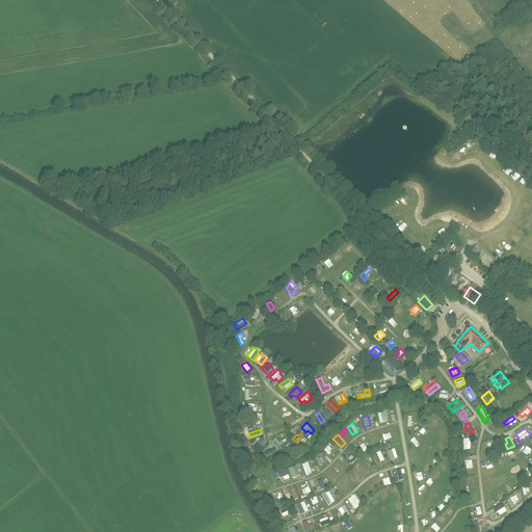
[(259,437),(256,441),(254,437),(248,442),(254,447),(261,440),(259,437)]
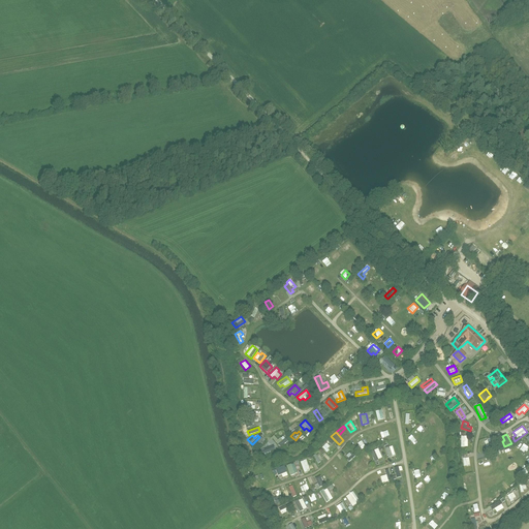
[(284,438),(282,440),(280,437),(277,439),(273,435),(271,437),(280,447),(287,441),(284,438)]
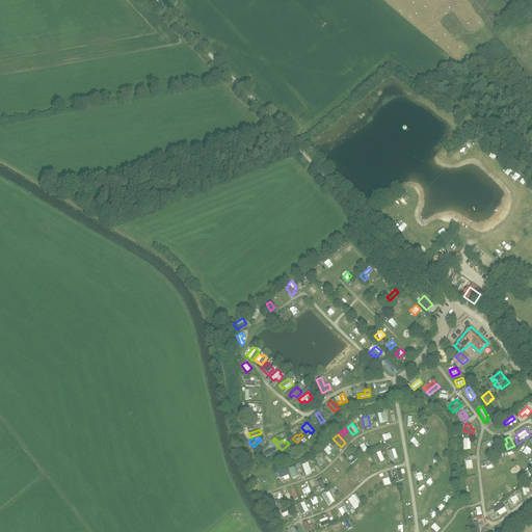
[(254,447),(256,450),(264,442),(262,439),(254,447)]
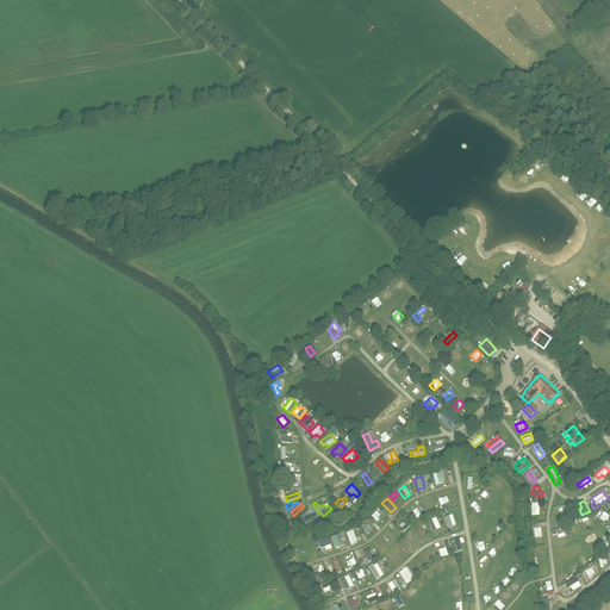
[(561,521),(571,517),(566,505),(558,509),(561,521)]
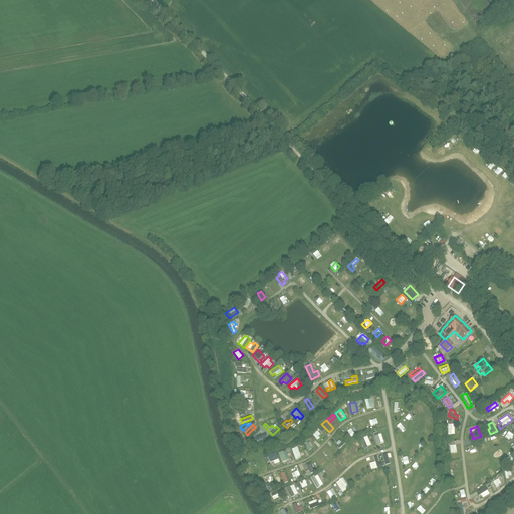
[(316,440),(321,437),(317,431),(313,434),(316,440)]
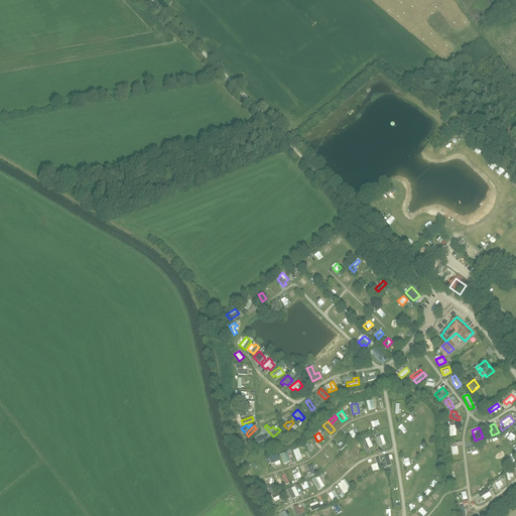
[(256,443),(268,438),(266,434),(254,439),(256,443)]
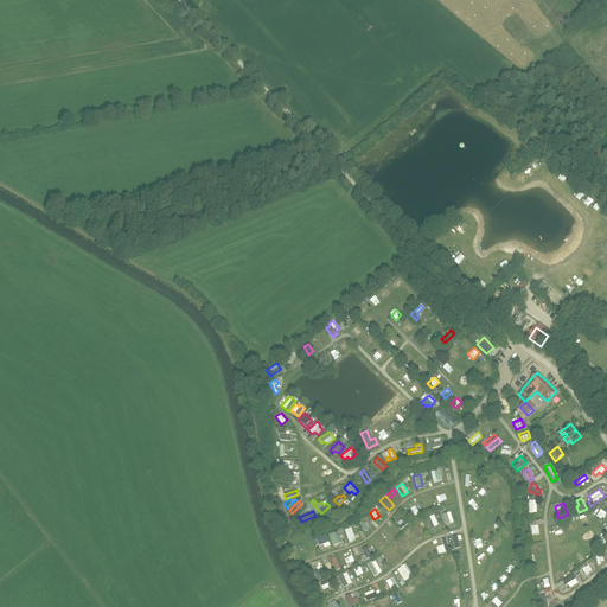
[(449,511),(441,513),(445,524),(453,522),(449,511)]
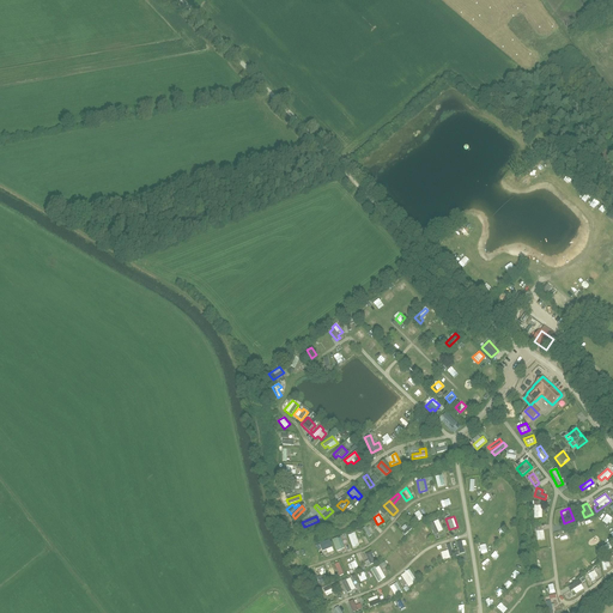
[(429,525),(435,536),(438,534),(434,522),(429,525)]
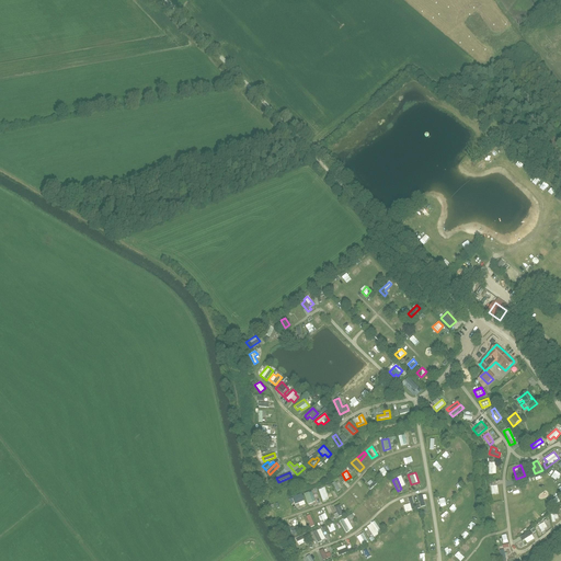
[(384,492),(388,490),(385,485),(377,491),(384,500),(388,497),(384,492)]
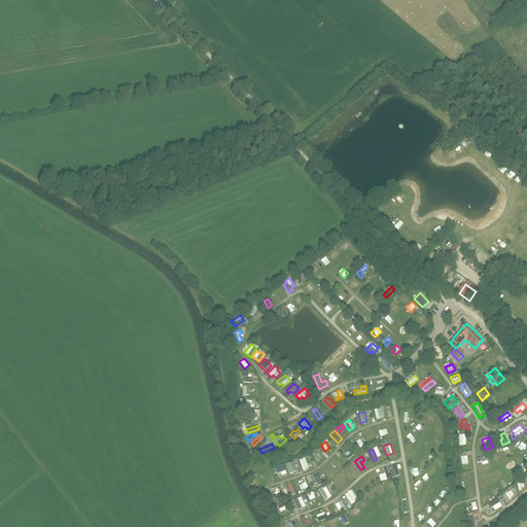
[(305,458),(299,460),(303,470),(309,468),(305,458)]
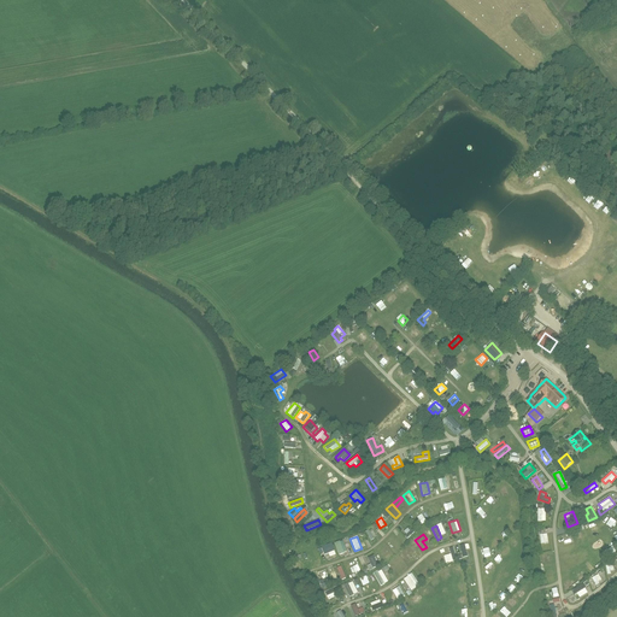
[(342,540),(334,544),(339,554),(347,552),(342,540)]
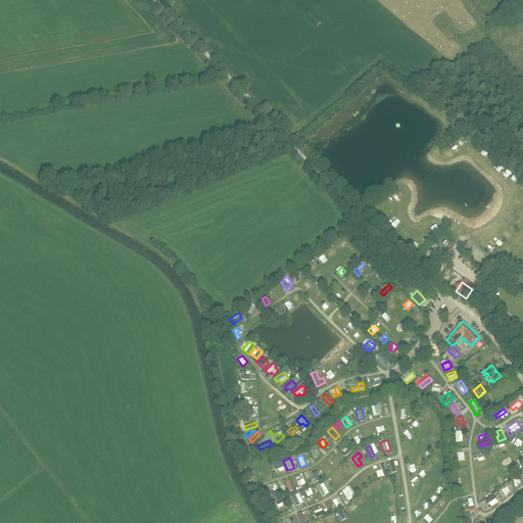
[(275,470),(278,469),(279,472),(284,470),(281,460),(272,464),(275,470)]
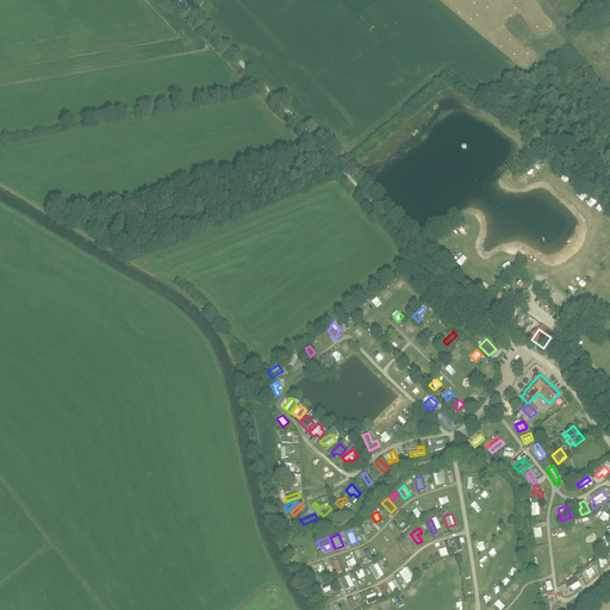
[(384,542),(378,547),(383,553),(387,548),(384,542)]
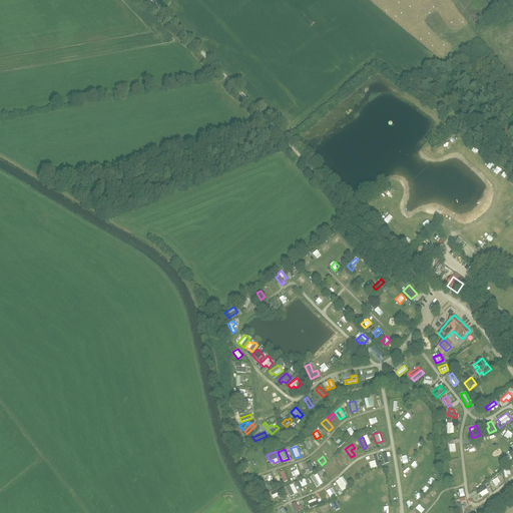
[(342,456),(336,460),(341,467),(347,463),(342,456)]
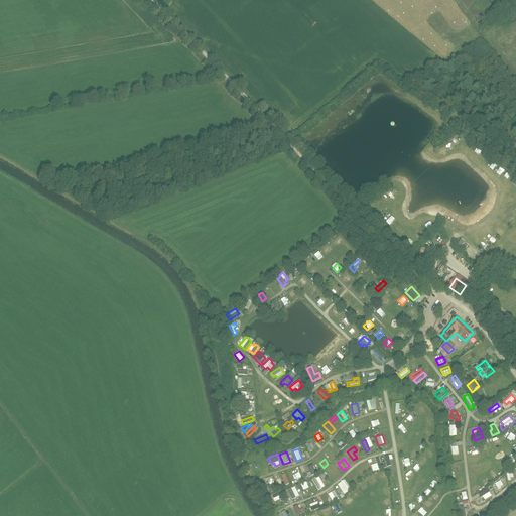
[(312,466),(307,468),(311,477),(316,476),(312,466)]
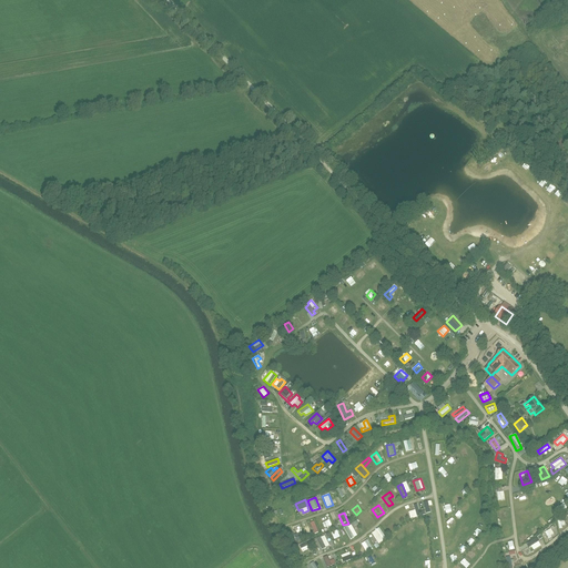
[(392,518),(388,520),(395,530),(398,527),(392,518)]
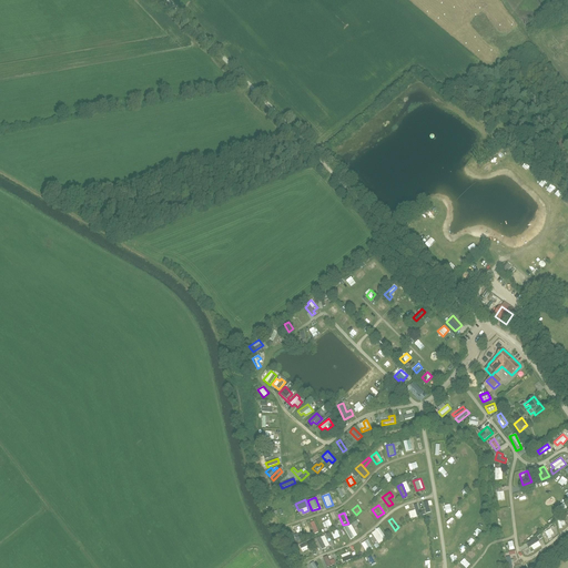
[(314,523),(310,525),(314,535),(320,534),(314,523)]
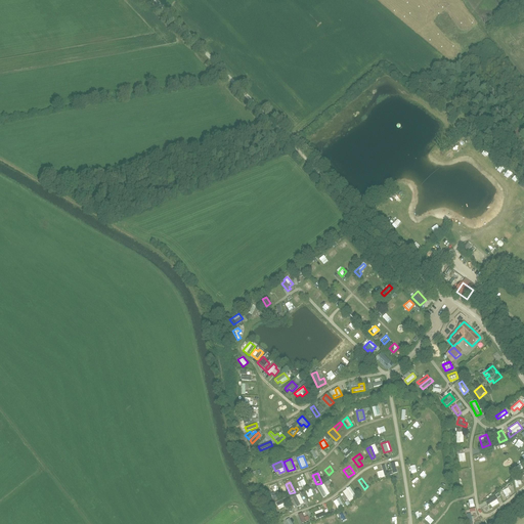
[(320,486),(316,488),(323,499),(326,496),(320,486)]
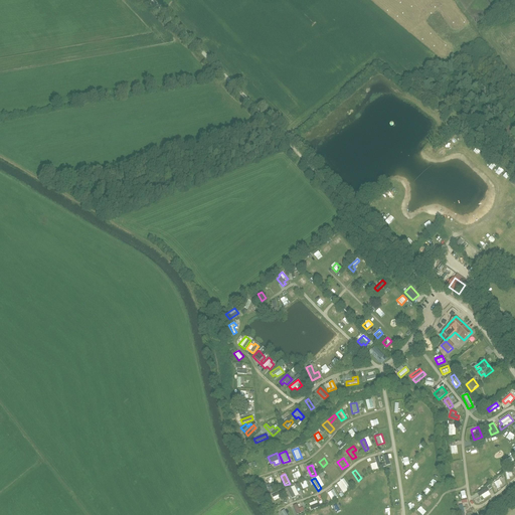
[(268,488),(269,491),(276,488),(272,479),(268,481),(271,487),(268,488)]
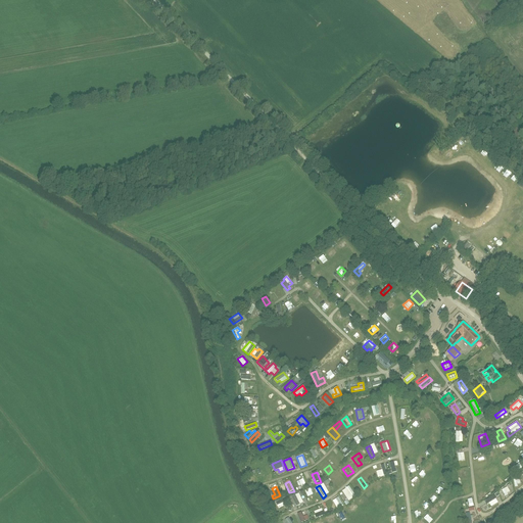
[(349,486),(345,489),(352,498),(355,496),(349,486)]
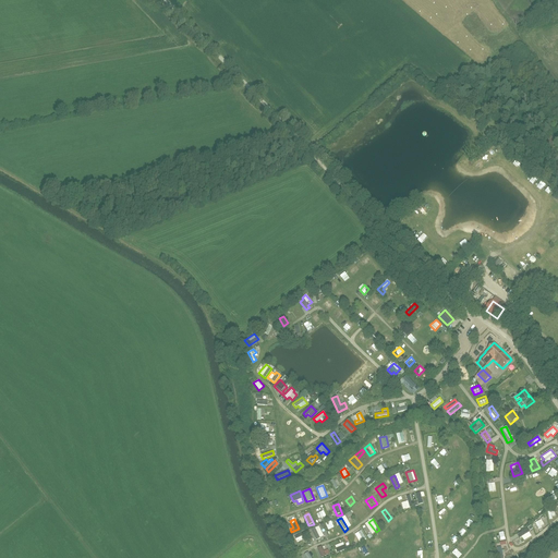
[(519,538),(521,536),(524,541),(532,536),(526,528),(517,534),(519,538)]
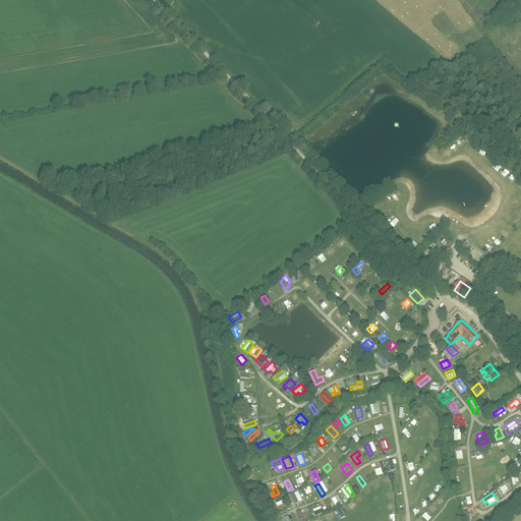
[(274,500),(277,506),(287,502),(285,495),(274,500)]
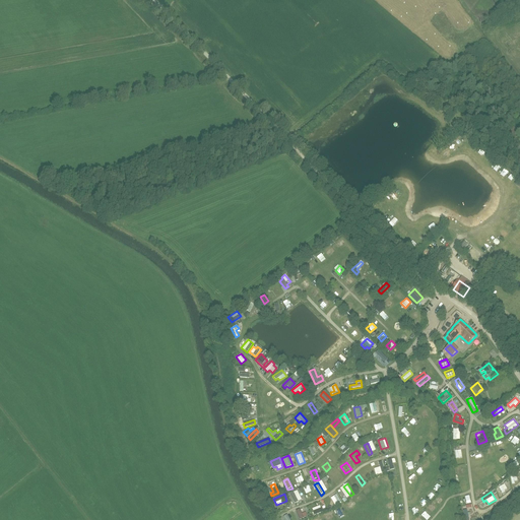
[(294,494),(289,496),(294,505),(299,503),(294,494)]
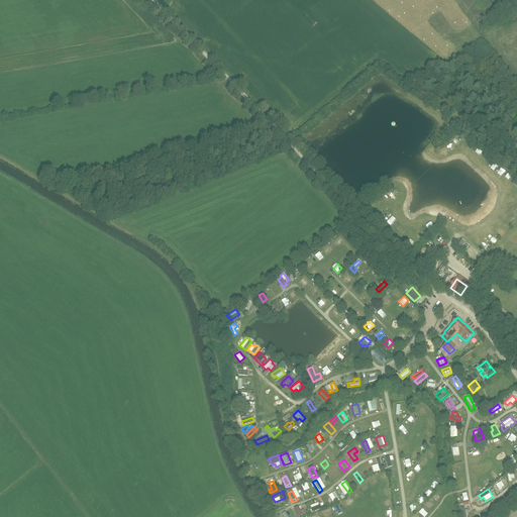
[(310,506),(312,512),(321,508),(318,502),(310,506)]
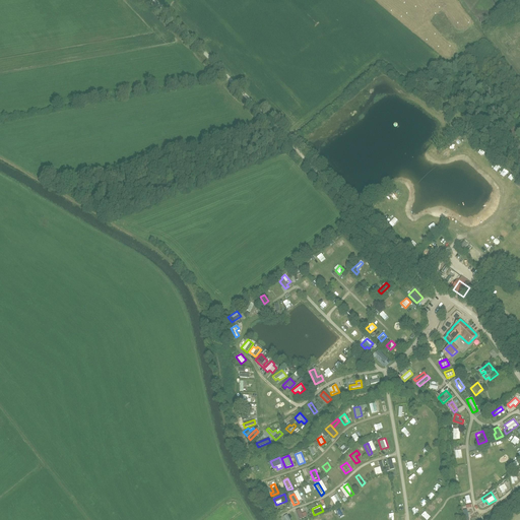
[(463,511),(465,519),(471,517),(470,511),(466,512),(466,510),(463,511)]
